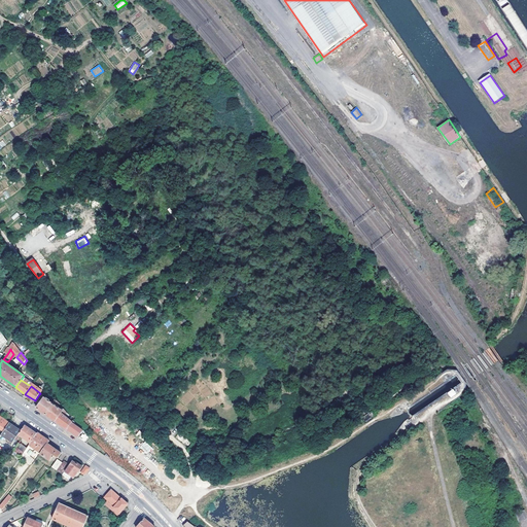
[(45,414),(53,405),(51,403),(46,399),(47,398),(46,397),(45,398),(39,394),(35,400),(39,405),(37,408),(39,410),(45,414)]
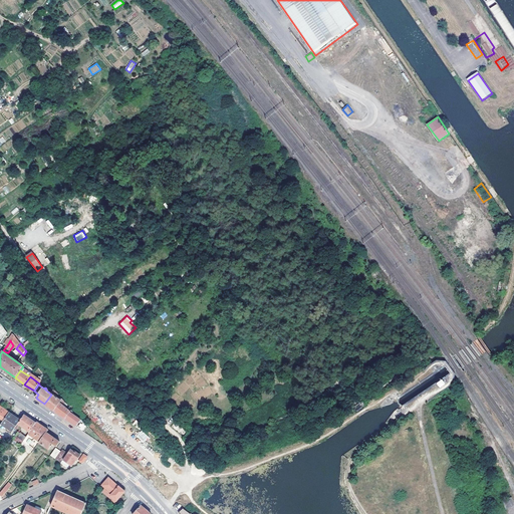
[(53,411),(60,402),(55,398),(58,394),(55,391),(51,395),(44,404),(49,408),(51,409),(53,411)]
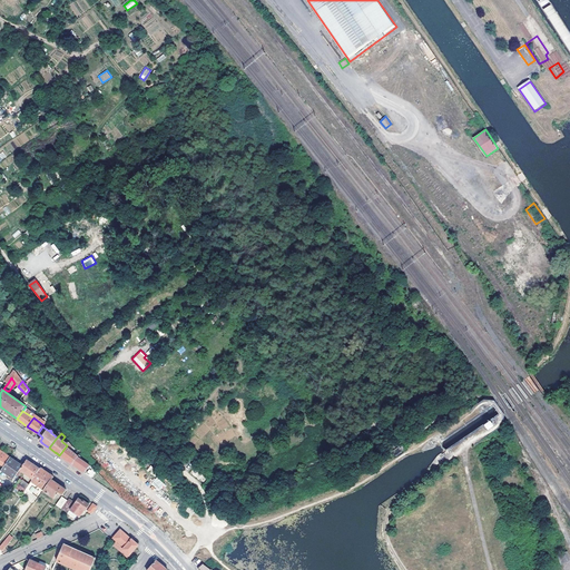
[(78,457),(69,449),(71,445),(69,442),(67,445),(59,455),(66,460),(72,463),(78,457)]
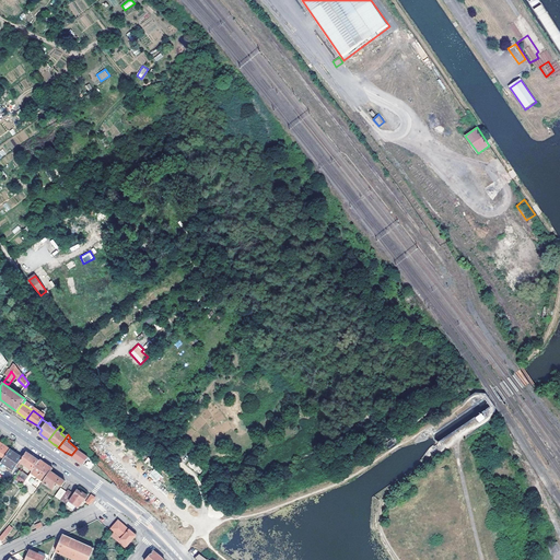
[(492,445),(488,440),(485,442),(483,441),(474,447),(479,454),(492,445)]
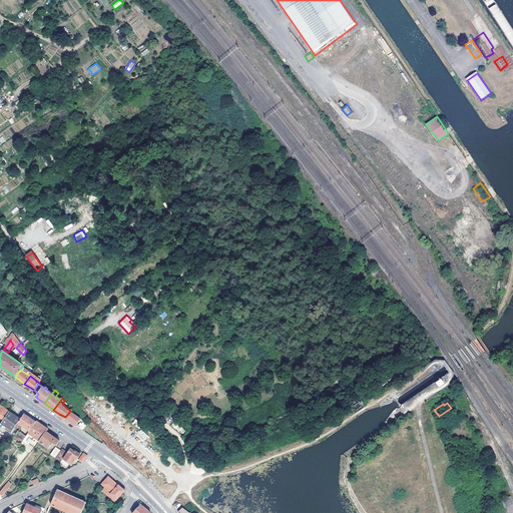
[(9,412),(6,409),(0,417),(4,420),(9,412)]
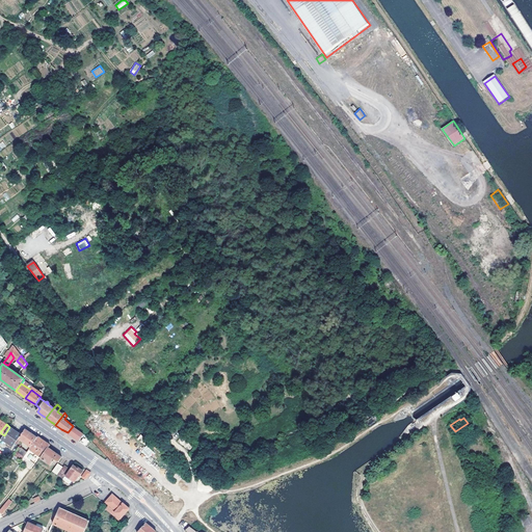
[(74,437),(78,441),(83,433),(73,426),(68,432),(74,437)]
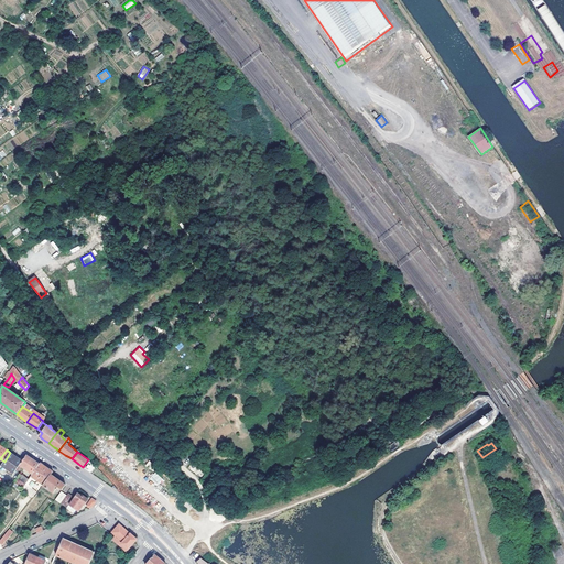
[(15,456),(10,453),(4,462),(3,463),(14,470),(19,465),(22,461),(18,457),(15,456)]
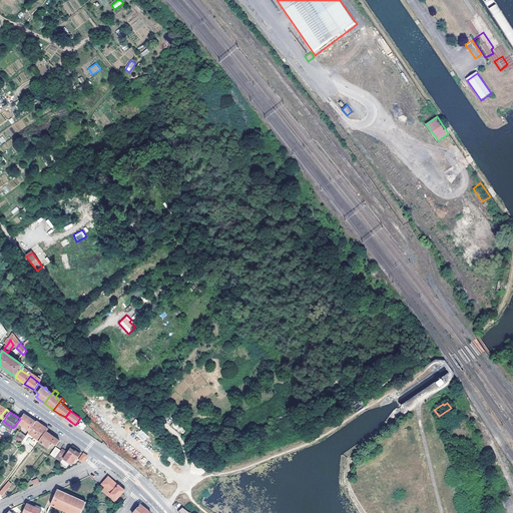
[(39,441),(38,441),(48,449),(52,443),(56,446),(59,441),(54,437),(46,432),(48,429),(42,425),(37,421),(36,422),(31,418),(24,414),(20,419),(17,423),(19,424),(20,424),(29,431),(28,432),(39,441)]
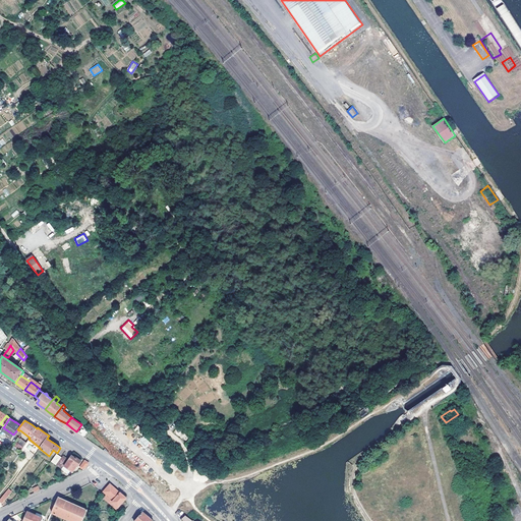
[(146,449),(151,443),(143,436),(137,443),(146,449)]
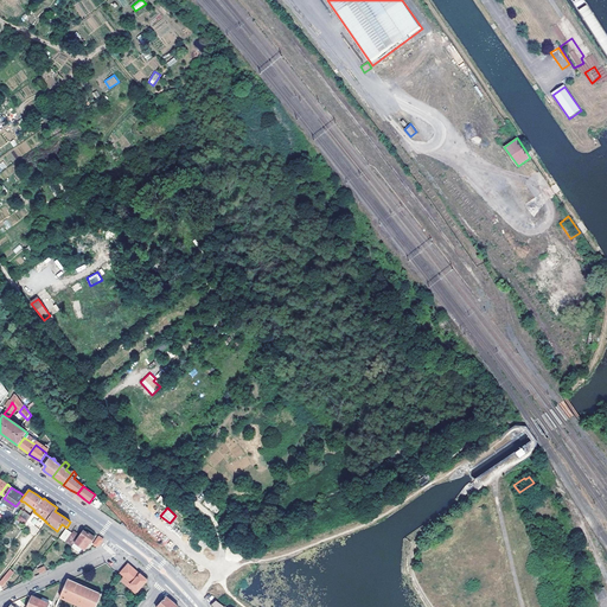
[(125,528),(135,523),(128,518),(119,523),(125,528)]
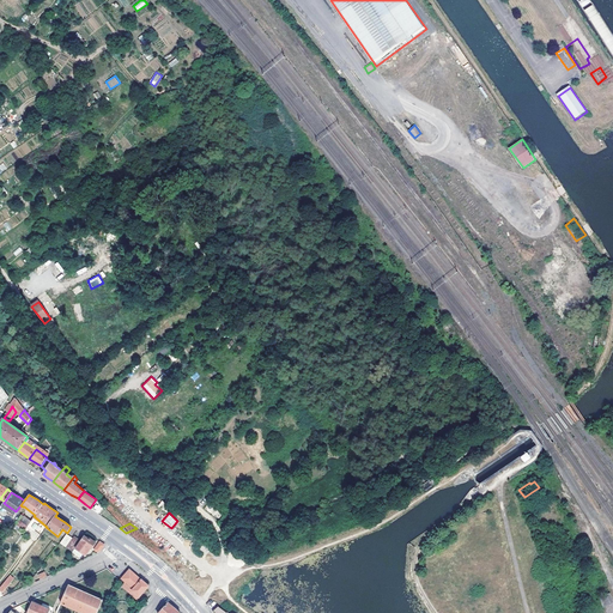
[(65,547),(72,539),(66,534),(59,542),(65,547)]
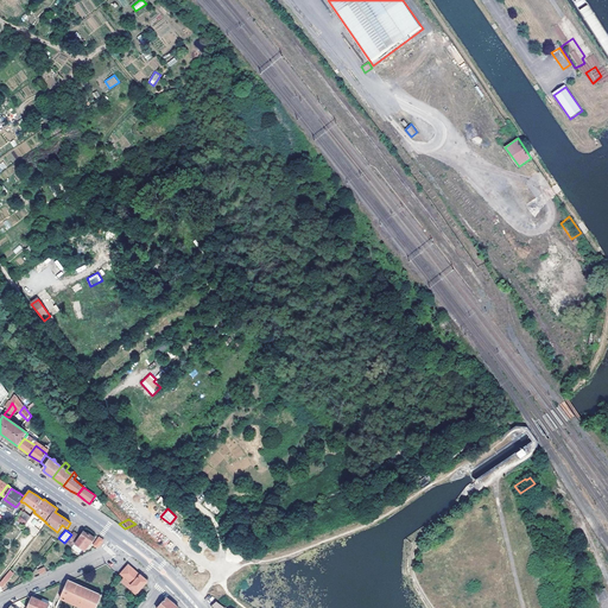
[(74,544),(78,537),(73,532),(71,534),(64,543),(70,548),(74,544)]
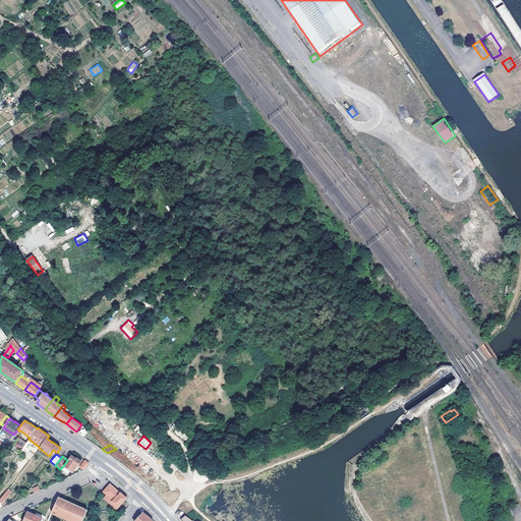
[(67,460),(63,466),(65,468),(62,471),(66,474),(69,470),(72,472),(77,465),(81,460),(76,456),(74,459),(70,456),(67,460)]
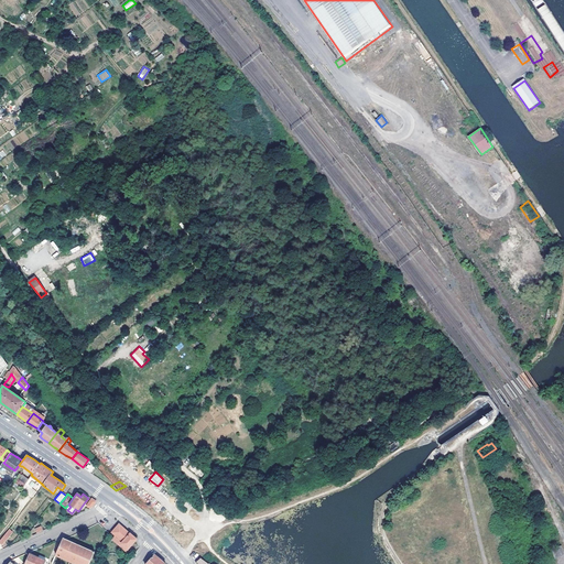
[(96,501),(91,498),(86,506),(90,508),(96,501)]
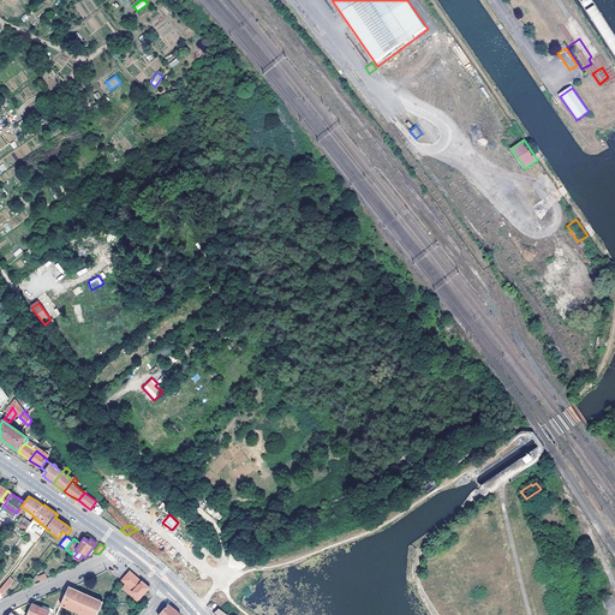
[(137,602),(149,589),(148,586),(144,583),(142,581),(130,572),(121,581),(125,584),(121,587),(137,602)]
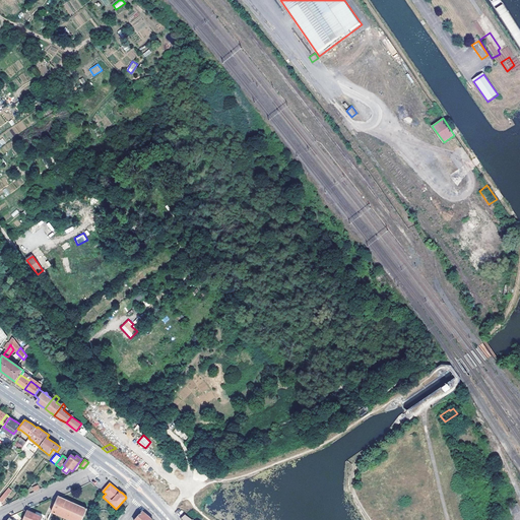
[(0,498),(0,500),(2,502),(8,495),(5,492),(0,498)]
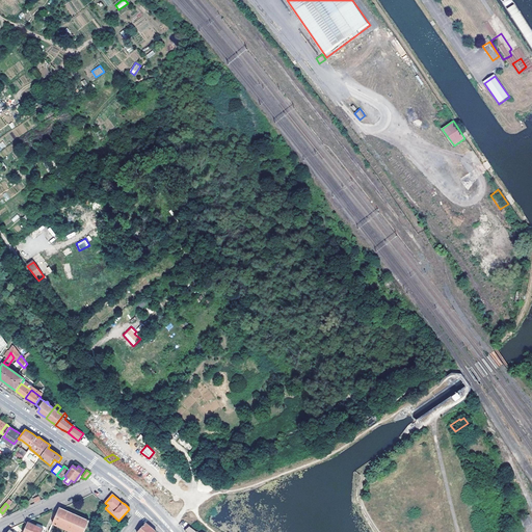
[(70,531),(71,531),(83,531),(85,530),(88,522),(62,509),(59,507),(52,524),(67,530),(70,531)]
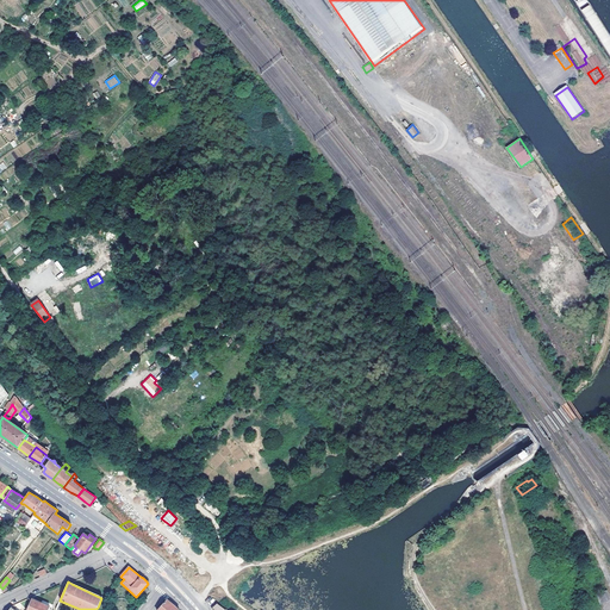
[(609,599),(607,590),(596,593),(599,604),(609,601),(609,599)]
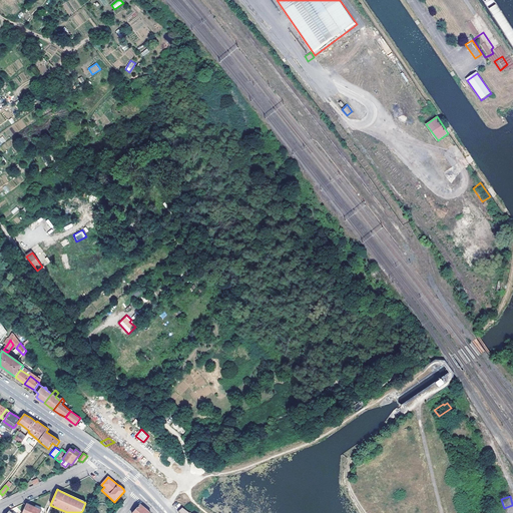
[(40,512),(42,510),(35,507),(27,504),(23,512),(40,512)]
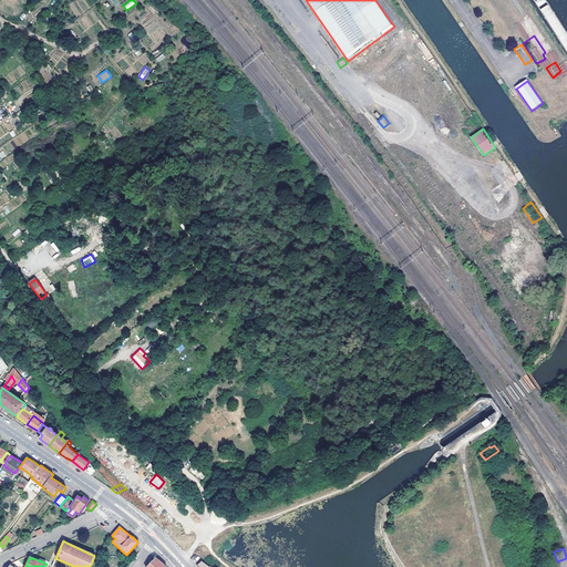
[(165,566),(155,557),(146,566),(165,566)]
